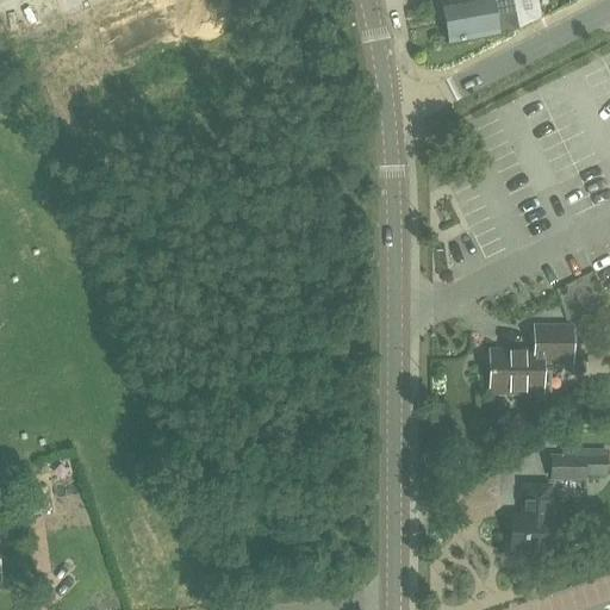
[(446,0),(444,0),(440,1),(448,44),(497,35),(511,31),(512,31),(514,30),(517,29),(541,16),(537,0),(446,0)]
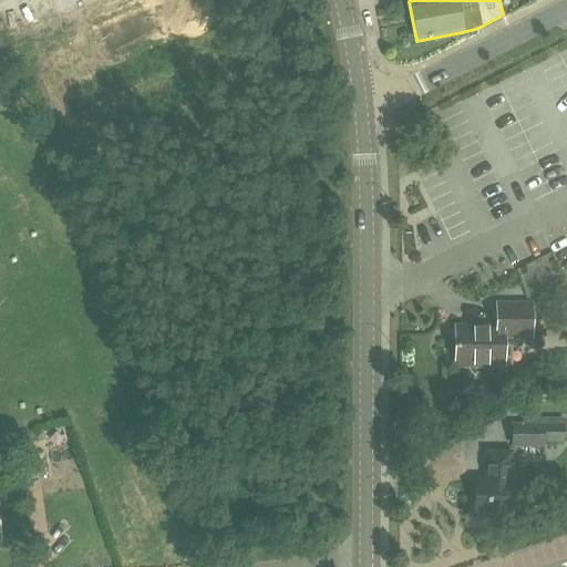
[(529,334),(531,303),(495,302),(495,326),(454,326),(454,363),(503,363),(503,334),(529,334)]
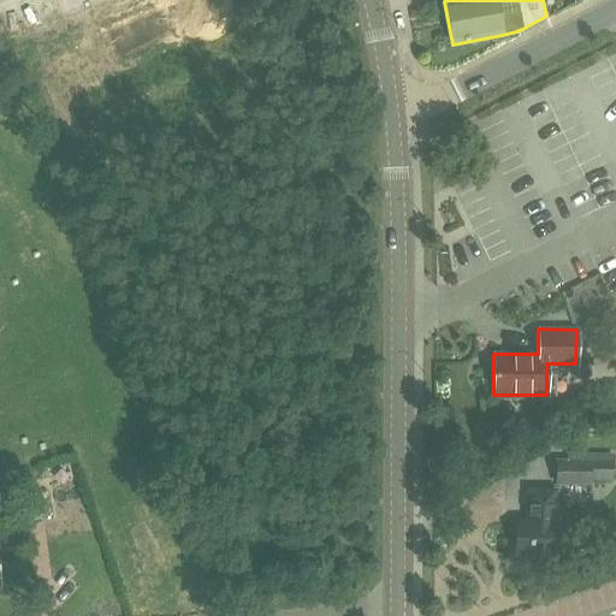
[(567,455),(567,461),(555,461),(555,485),(591,485),(591,481),(614,481),(612,455),(567,455)]
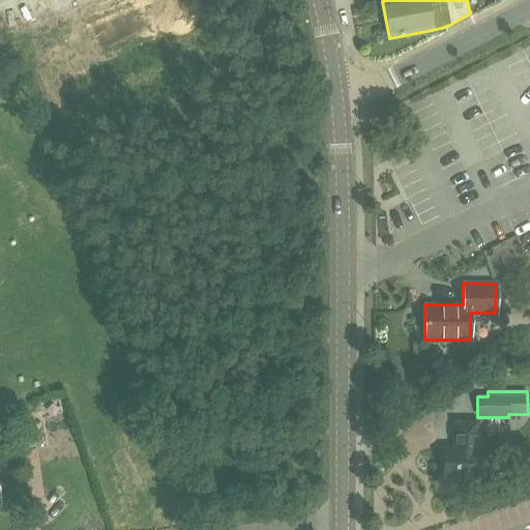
[(454,422),(454,449),(444,449),(444,476),(462,477),(462,480),(476,480),(477,449),(474,449),(475,422),(454,422)]
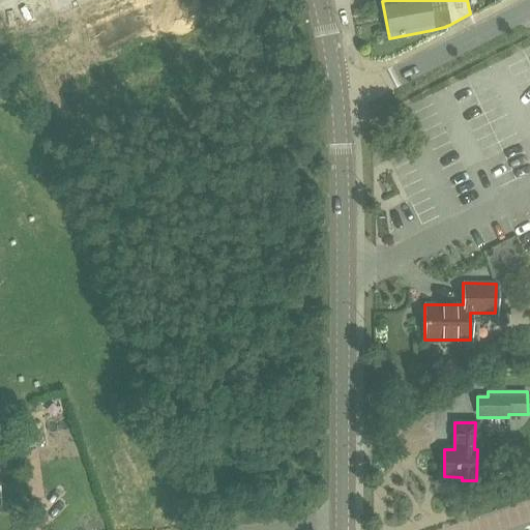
[(33,437),(23,439),(24,448),(35,447),(33,437)]
